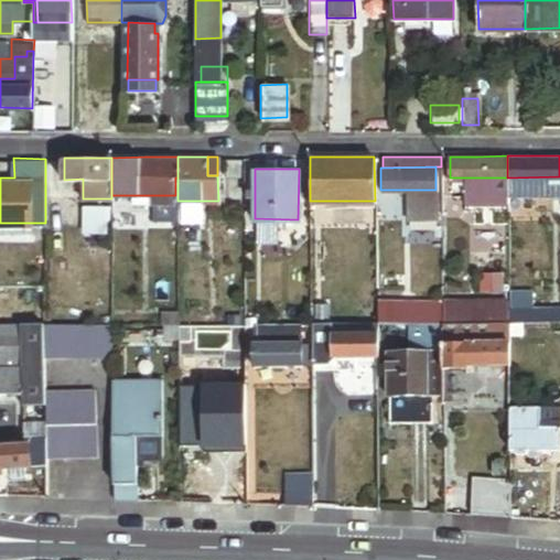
[(559,176),(507,178),(507,195),(559,194),(559,176)]
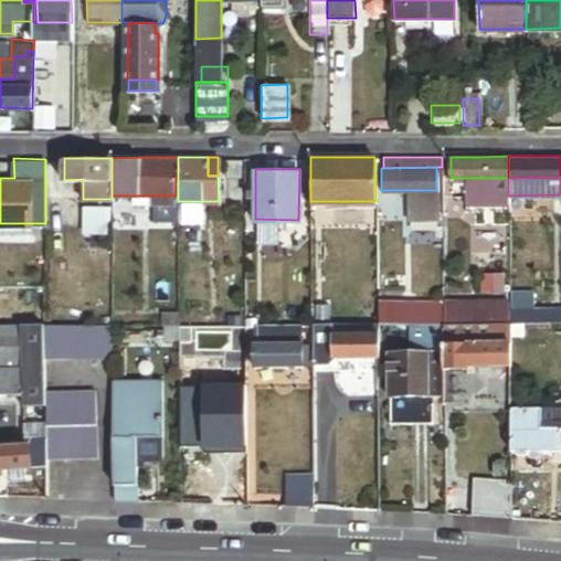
[(508,196),(508,178),(451,178),(451,180),(455,180),(466,180),(466,188),(466,202),(508,202),(508,196)]
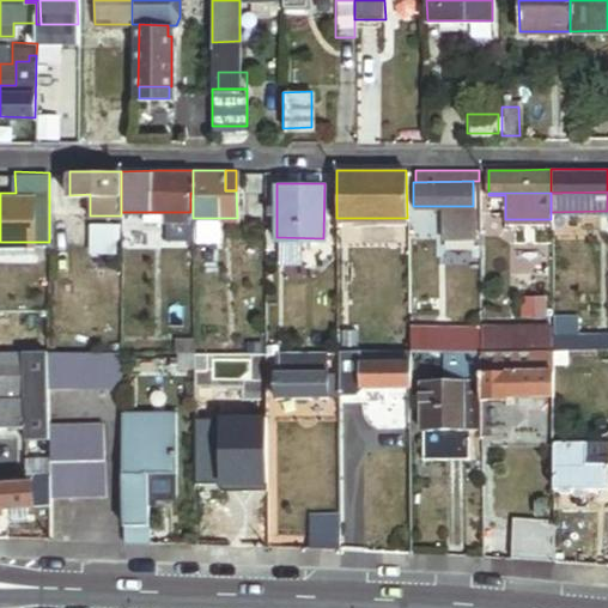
[(473,235),(473,206),(443,206),(443,235),(473,235)]
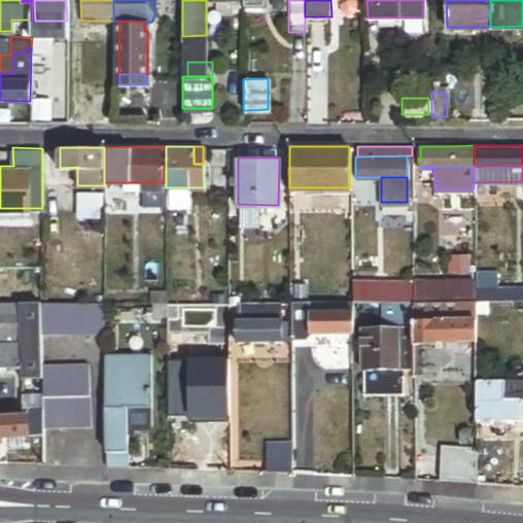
[(351,300),(413,301),(412,278),(350,279),(351,300)]
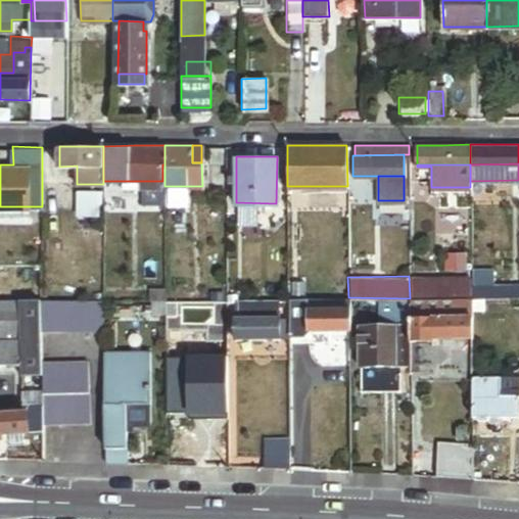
[(410,298),(470,298),(471,285),(470,277),(409,276),(410,298)]
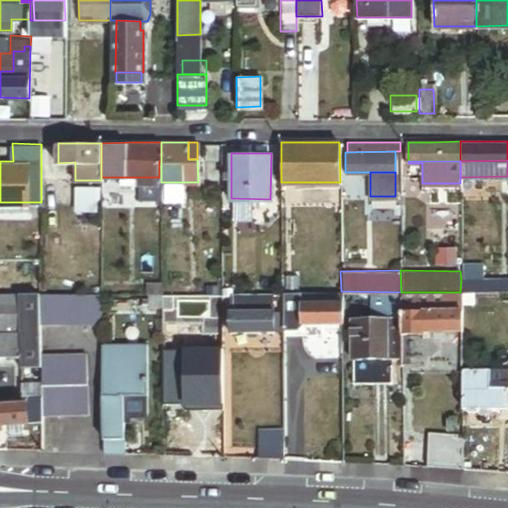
[(161,306),(161,291),(161,275),(145,275),(145,292),(148,291),(149,306),(161,306)]
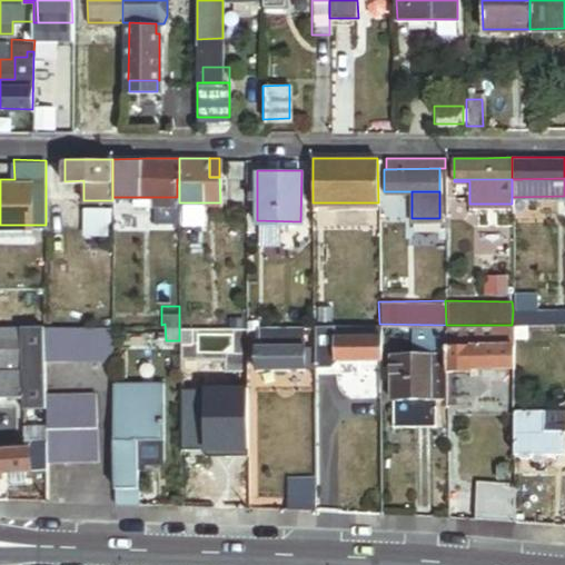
[(333,310),(319,309),(318,320),(333,320),(333,310)]
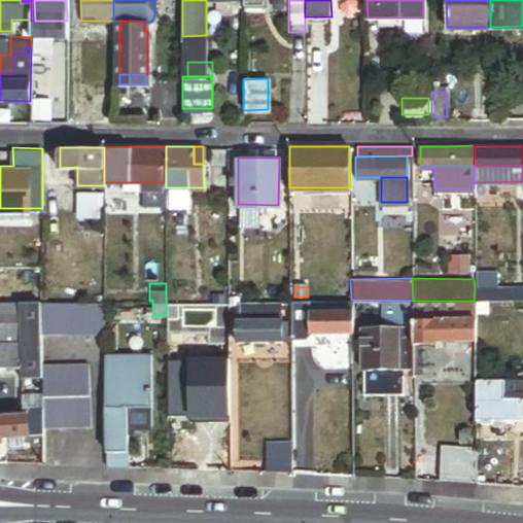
[(474,301),(522,300),(522,287),(475,287),(474,301)]
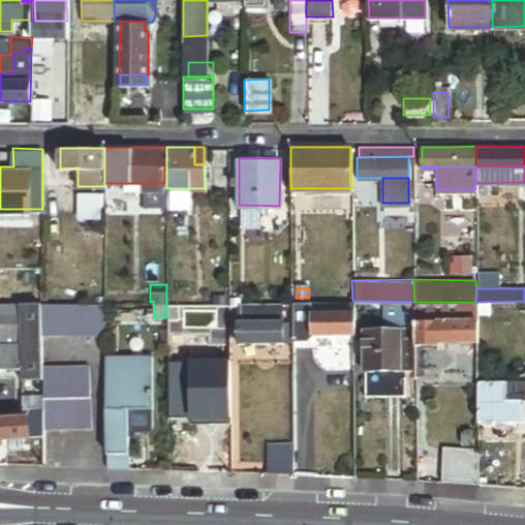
[(43,336),(42,302),(0,301),(0,342),(43,341),(43,336)]
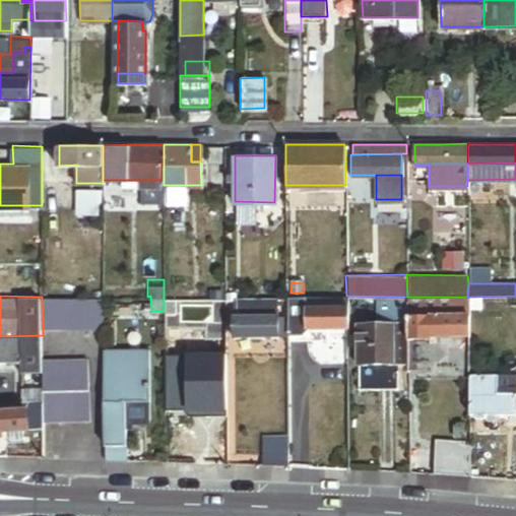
[(216,317),(216,296),(164,296),(164,311),(165,317),(172,317),(216,317)]
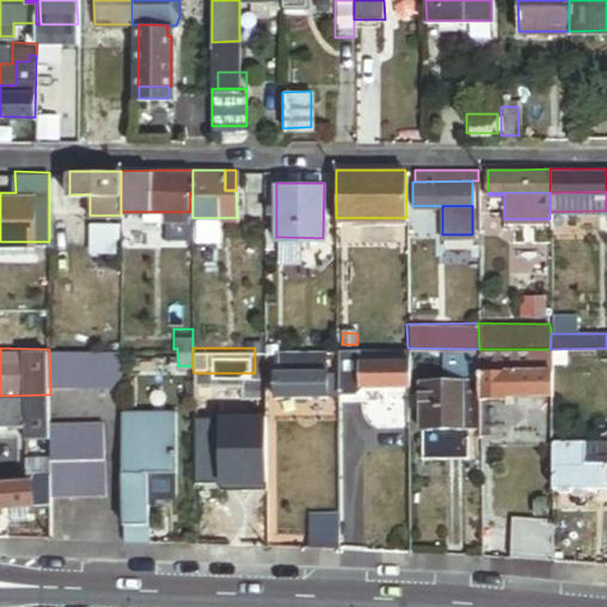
[(265,399),(265,348),(255,348),(255,373),(202,373),(203,399),(265,399)]
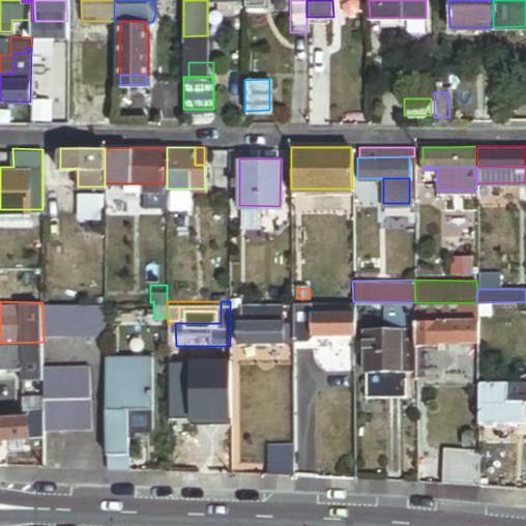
[(283,341),(283,301),(239,301),(239,341),(283,341)]
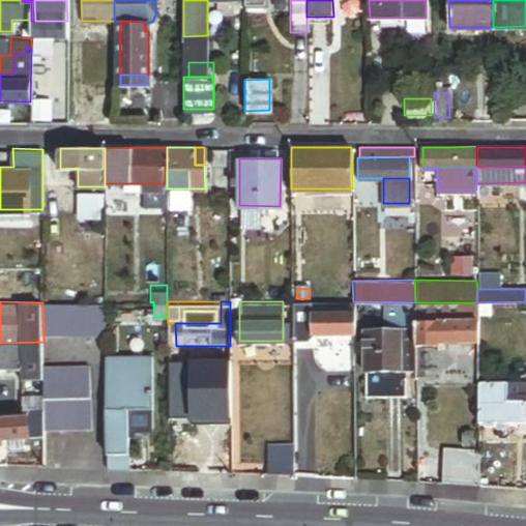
[(353,342),(353,301),(291,301),(292,340),(309,340),(313,333),(314,333),(314,341),(353,342)]
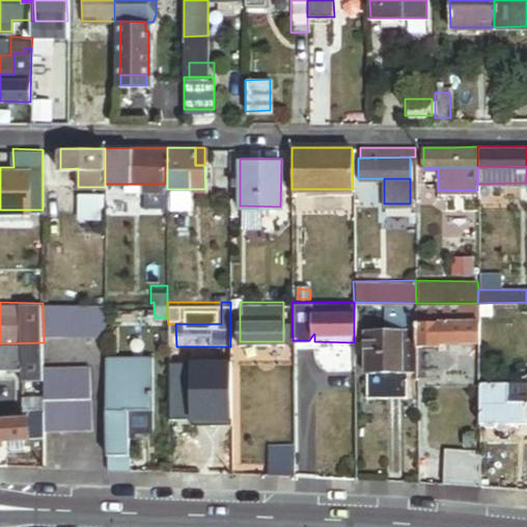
[(106,316),(106,303),(43,303),(44,337),(106,335),(106,316)]
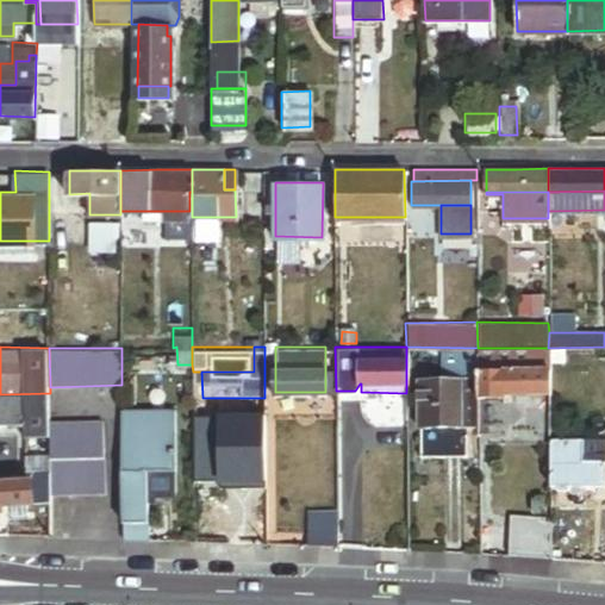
[(548,392),(548,348),(478,348),(478,378),(478,394),(505,394),(505,391),(548,392)]
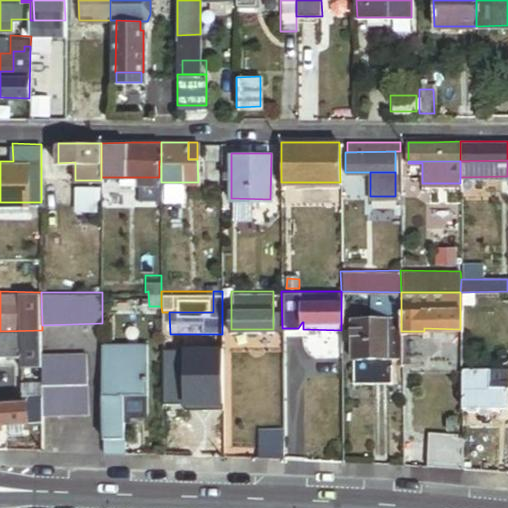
[(170,334),(169,312),(162,312),(161,334),(170,334)]
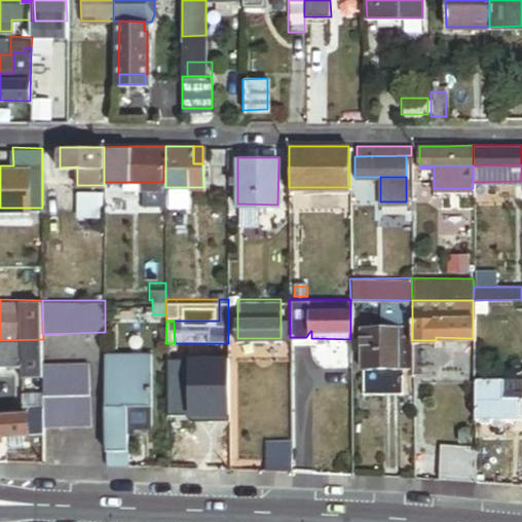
[(412,340),(412,326),(360,327),(361,367),(412,366),(412,340)]
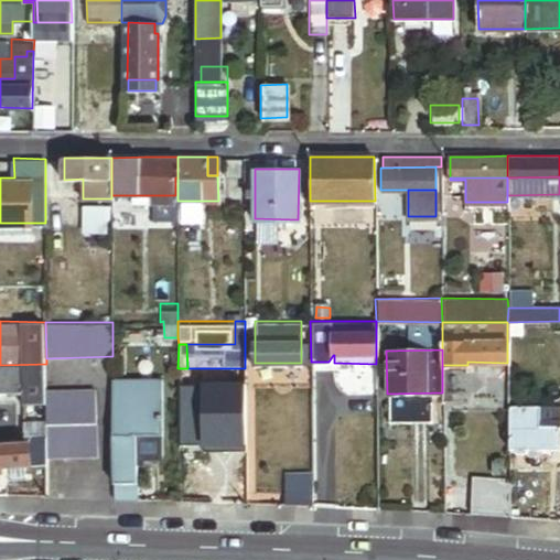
[(46,391),(46,364),(0,365),(0,391),(25,392),(25,402),(46,402),(46,391)]
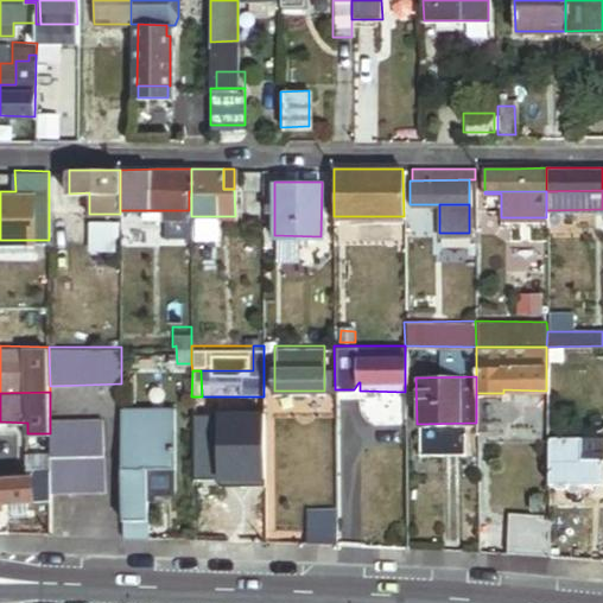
[(264,412),(264,397),(202,397),(201,412),(264,412)]
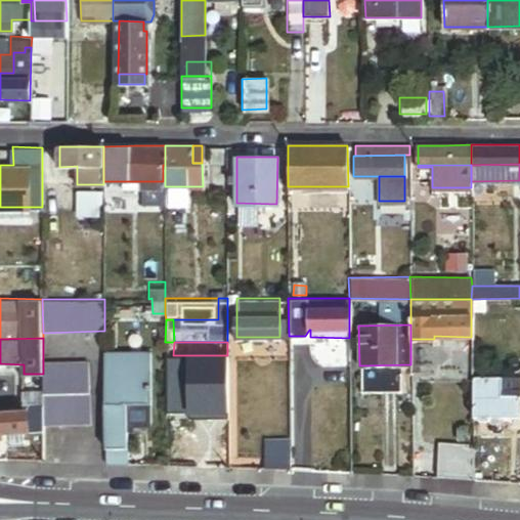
[(105,351),(105,389),(105,462),(128,463),(128,427),(152,426),(152,351),(105,351)]
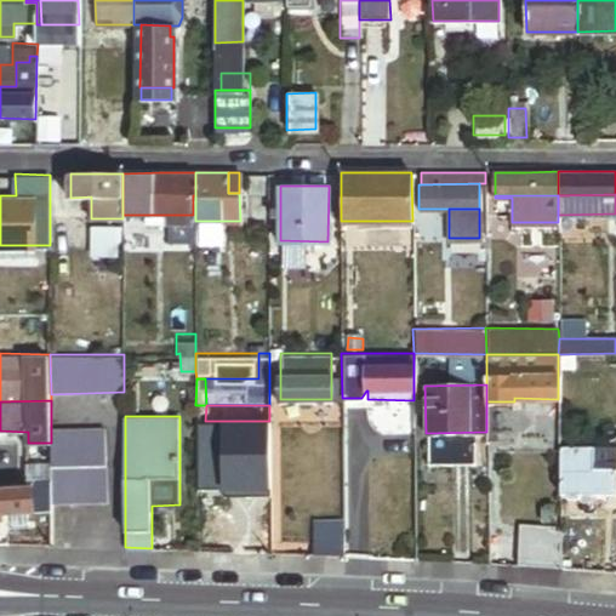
[(51,443),(51,468),(106,465),(103,428),(51,431),(51,443)]
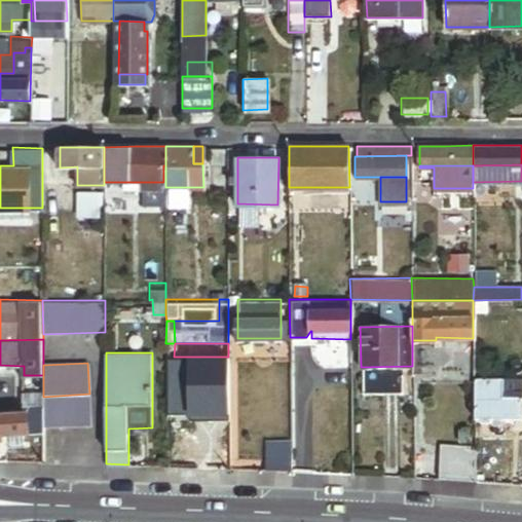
[(401,374),(412,374),(412,366),(361,367),(361,393),(401,393),(401,374)]
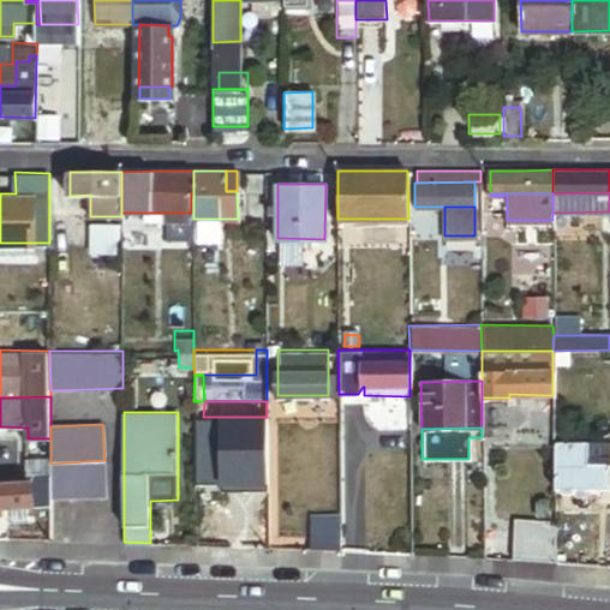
[(585,456),(585,441),(554,441),(554,488),(578,488),(590,488),(609,488),(609,462),(597,462),(597,456),(585,456)]
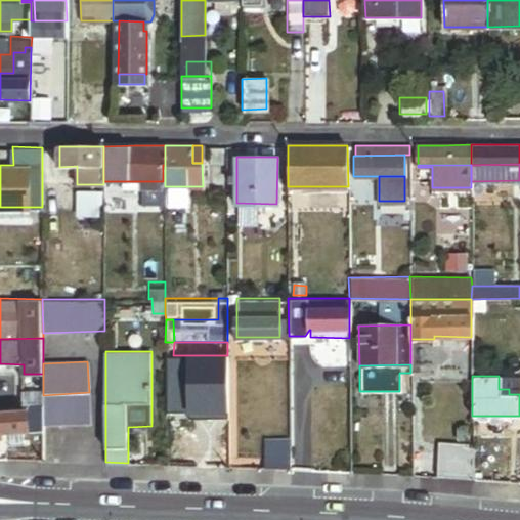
[(519,376),(499,376),(499,389),(509,389),(519,389),(519,376)]
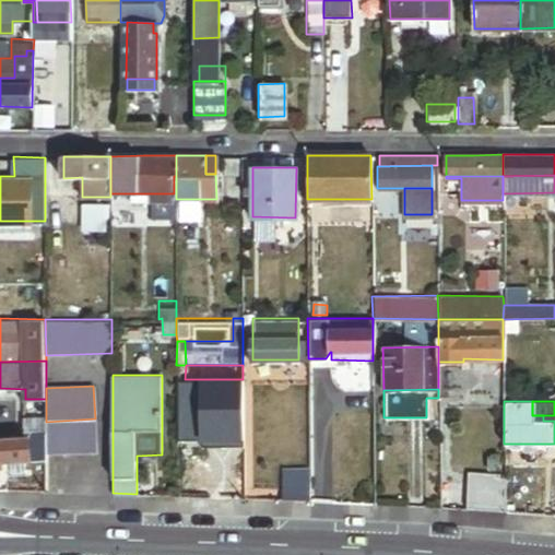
[(46,432),(47,453),(96,451),(95,418),(46,422),(46,425),(46,432)]
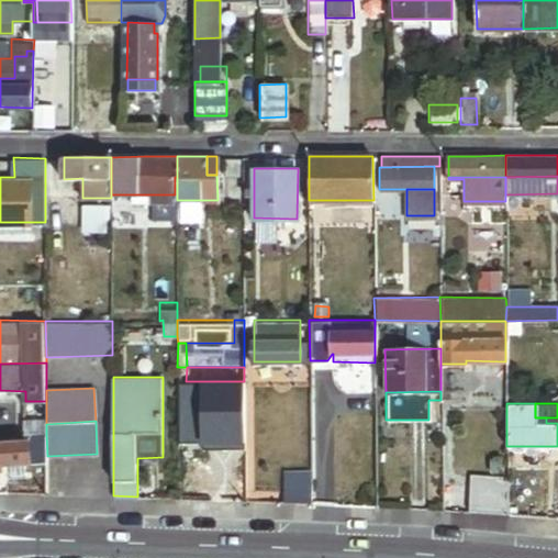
[(32,436),(46,434),(46,427),(26,432),(26,437),(32,436)]
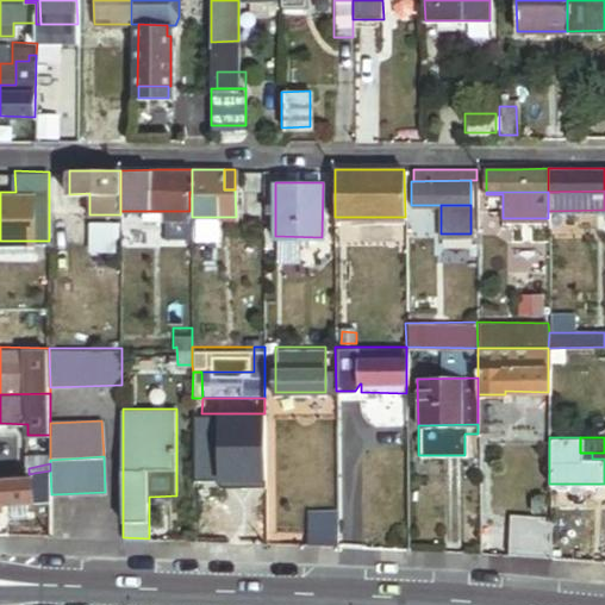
[(35,501),(51,499),(51,494),(50,471),(35,473),(35,501)]
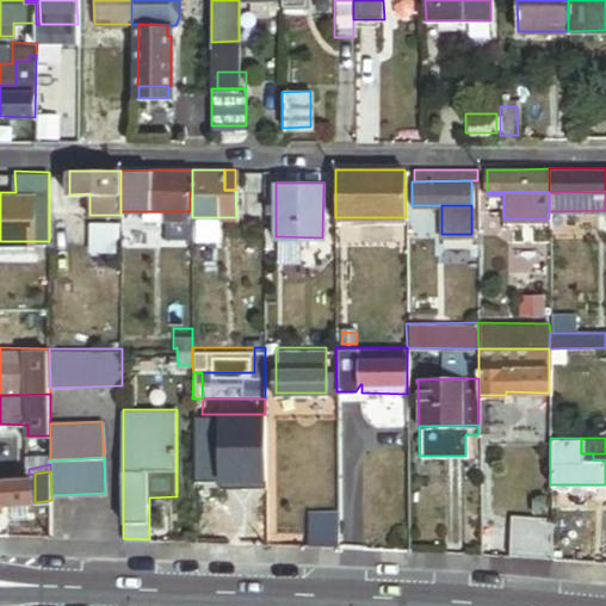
[(4,505),(35,502),(35,474),(29,475),(0,478),(0,512),(4,512),(4,505)]
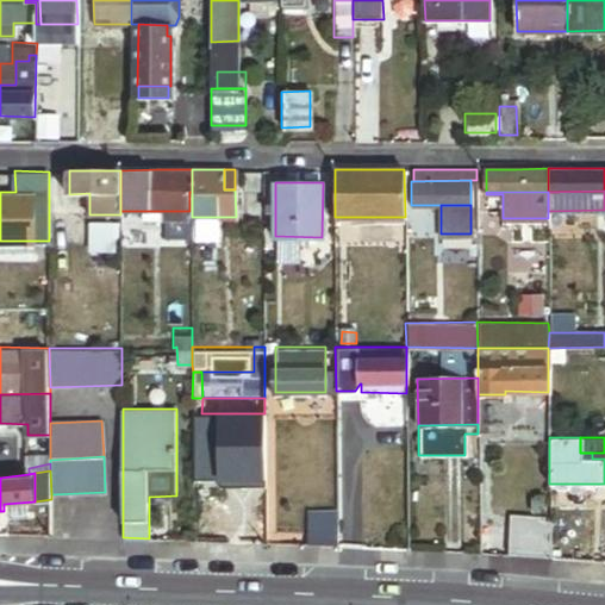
[(585,484),(573,484),(573,501),(585,501),(585,484)]
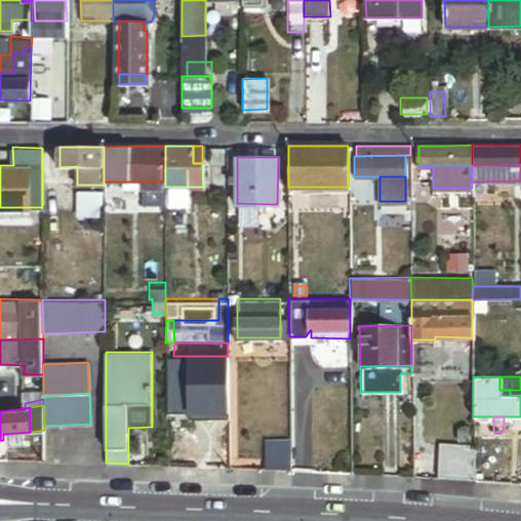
[(290,444),(290,440),(264,440),(264,468),(290,469),(290,444)]
